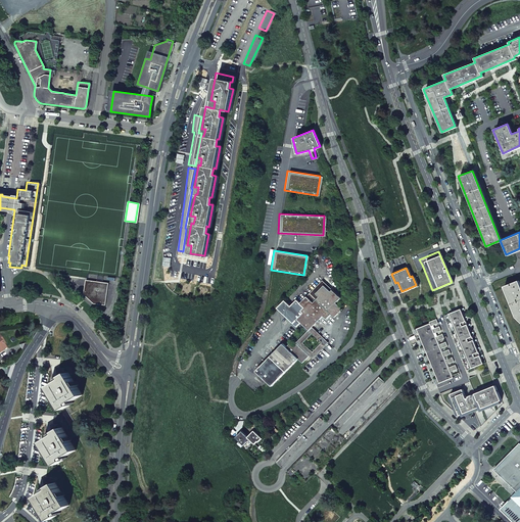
[(83,294),(91,302),(103,304),(106,282),(85,279),(83,294)]
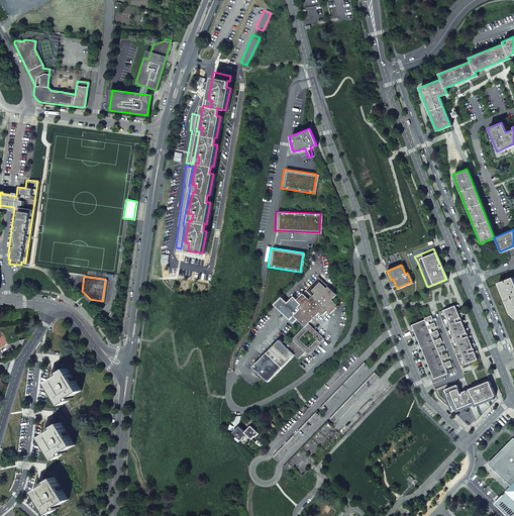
[(295,318),(302,325),(306,322),(316,311),(320,315),(324,310),(327,313),(335,305),(329,299),(333,294),(332,292),(324,285),(316,277),(302,291),(303,291),(295,299),(291,296),(285,302),(279,296),(272,304),(291,322),(295,318)]
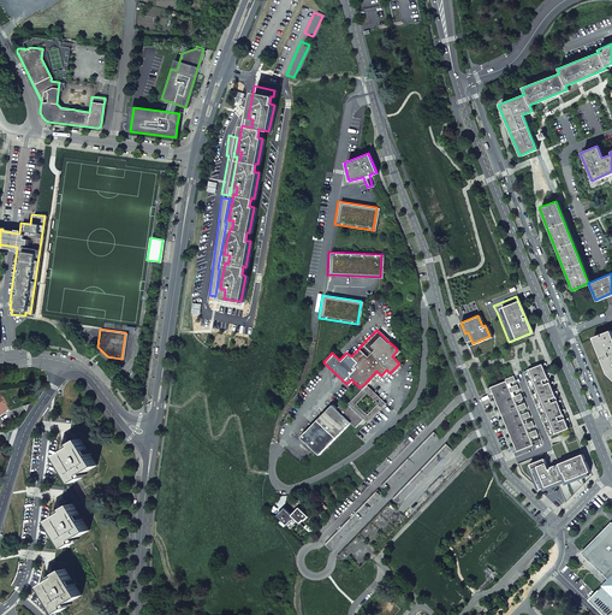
[(611,339),(608,330),(590,337),(605,373),(611,379),(611,339)]
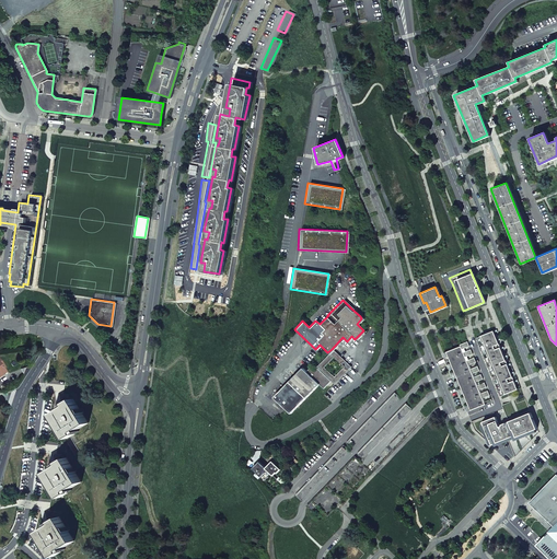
[(491,330),(474,337),(498,396),(515,388),(491,330)]
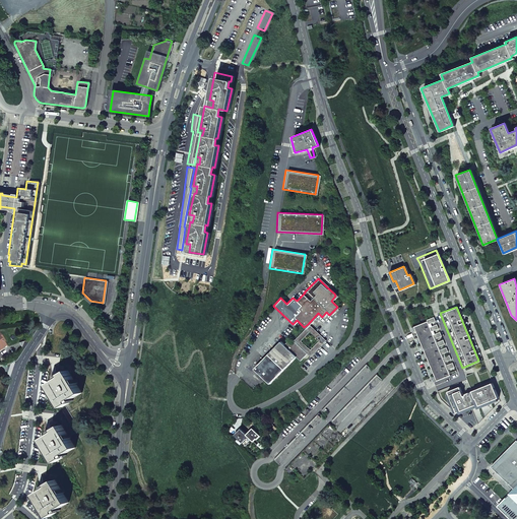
[(435,323),(428,326),(427,323),(434,321),(432,316),(425,319),(426,321),(412,326),(435,380),(448,375),(445,369),(452,367),(450,362),(444,365),(442,362),(449,359),(447,354),(441,357),(439,353),(446,351),(444,346),(437,349),(436,346),(443,343),(441,339),(434,342),(433,338),(440,335),(438,331),(431,334),(430,330),(437,328),(435,323)]
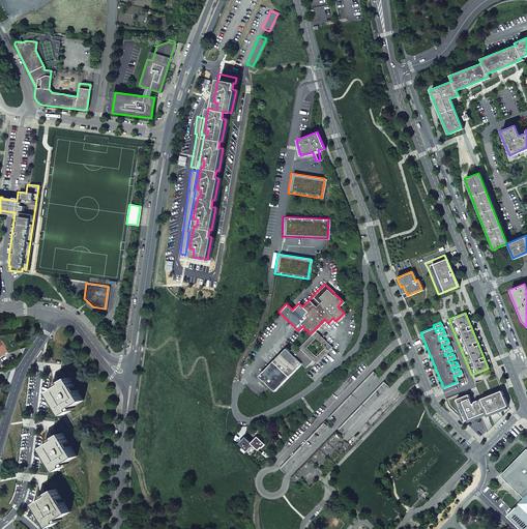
[(314,363),(330,347),(314,330),(310,333),(297,347),(311,360),(314,363)]
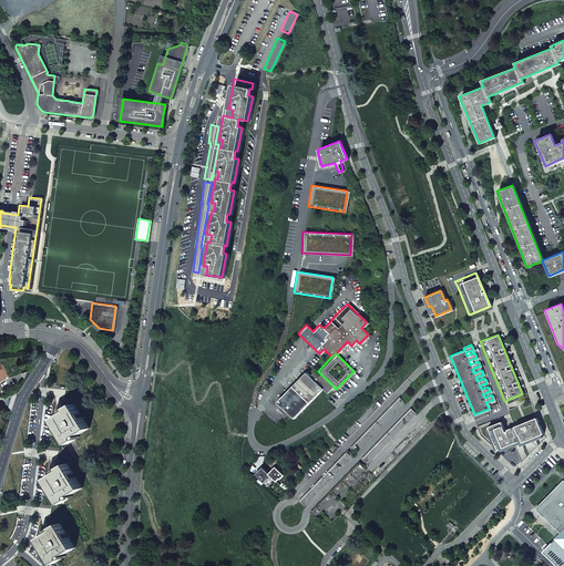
[(275,402),(291,418),(321,388),(325,392),(332,386),(318,371),(316,373),(313,371),(308,376),(304,372),(275,402)]
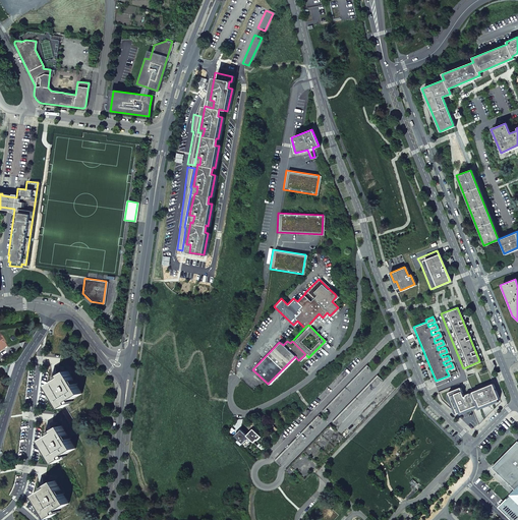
[(60,377),(48,385),(53,394),(61,407),(67,403),(66,401),(79,393),(65,370),(59,374),(60,377)]
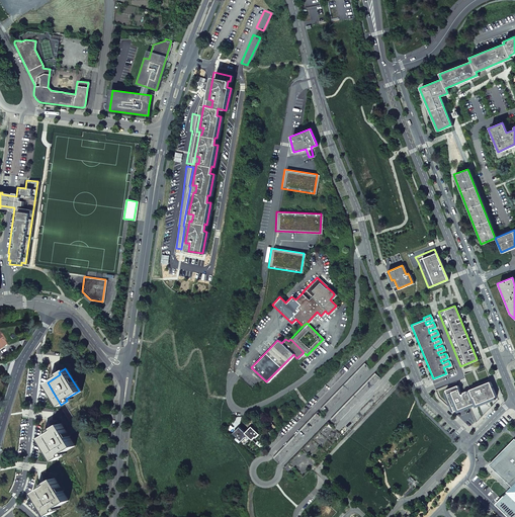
[(456,384),(444,390),(452,411),(467,405),(474,422),(496,399),(484,369),(476,372),(474,369),(461,373),(465,384),(460,386),(460,388),(461,391),(458,392),(456,384)]
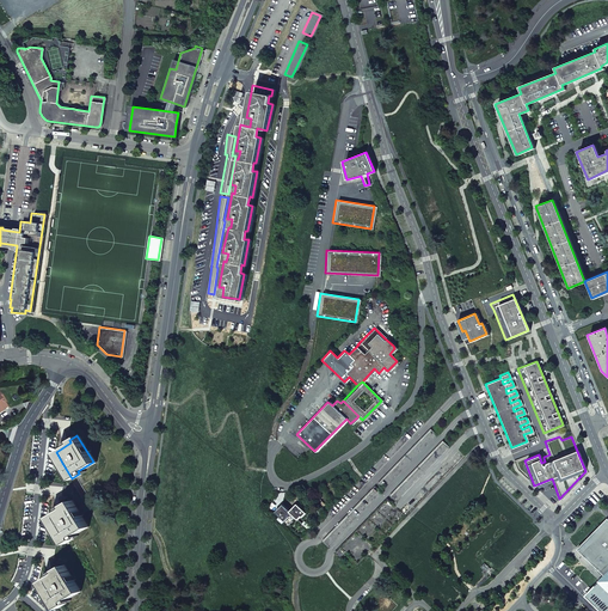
[(78,483),(73,487),(73,488),(80,500),(86,496),(78,483)]
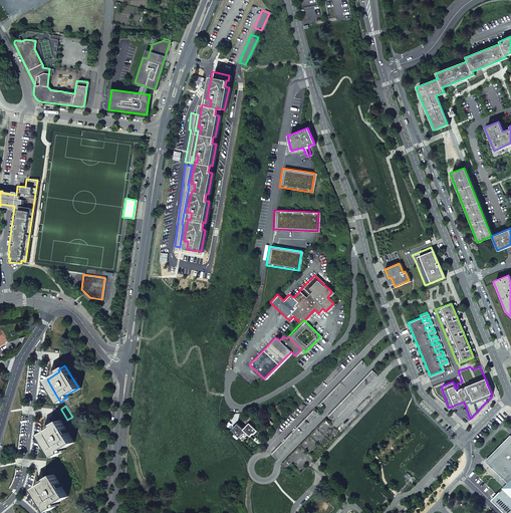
[(327,422),(323,417),(279,463),(284,467),(327,422)]
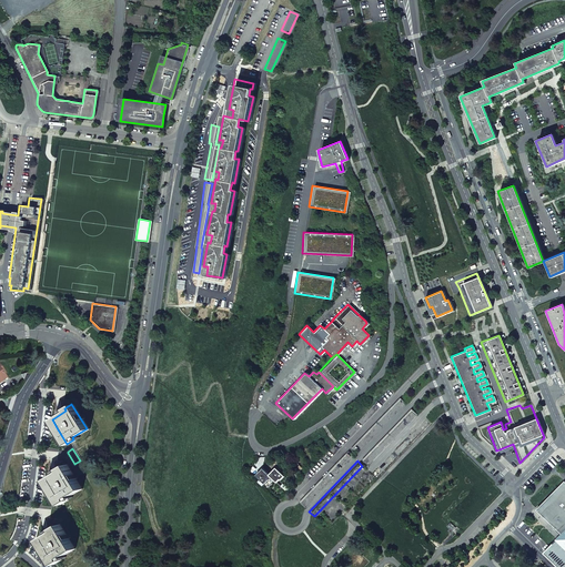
[(52,474),(44,479),(51,488),(60,503),(67,498),(66,497),(79,487),(73,478),(64,464),(57,468),(59,471),(52,474)]
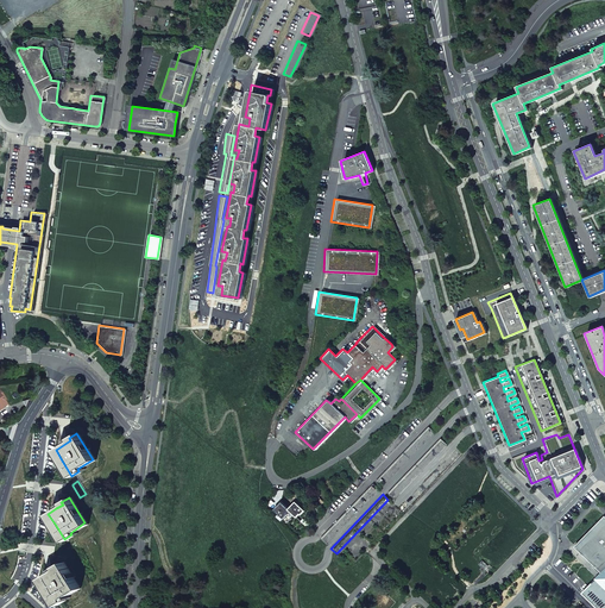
[(284,513),(287,509),(287,508),(279,501),(275,506),(271,509),(281,518),(284,513)]
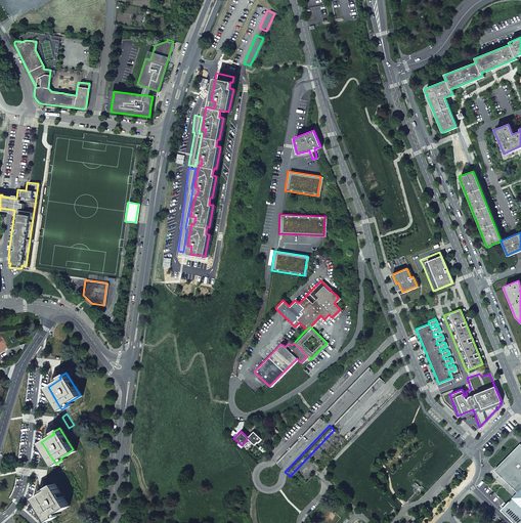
[(247,438),(253,444),(256,441),(256,442),(260,438),(252,431),(247,437),(247,438)]
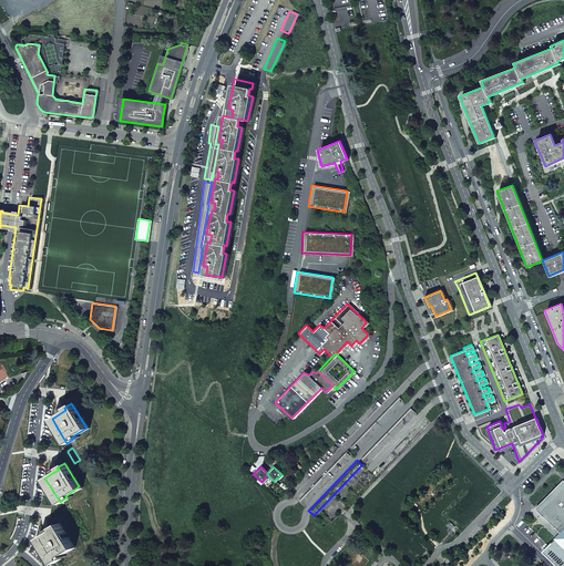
[(563,482),(561,480),(539,502),(551,513),(554,510),(563,518),(563,482)]
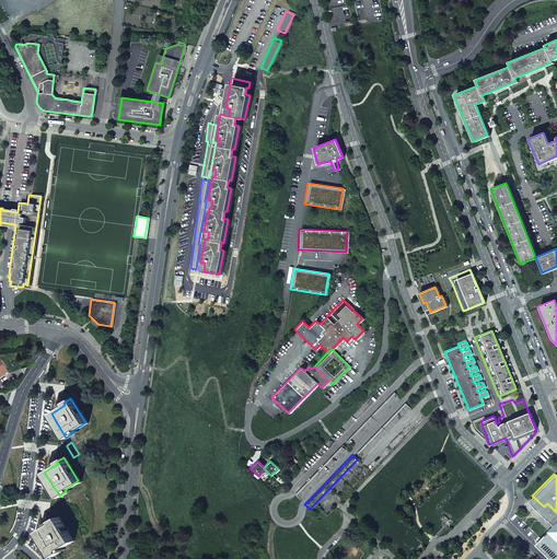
[(532,496),(526,501),(547,522),(552,526),(556,520),(556,512),(547,503),(544,507),(532,496)]
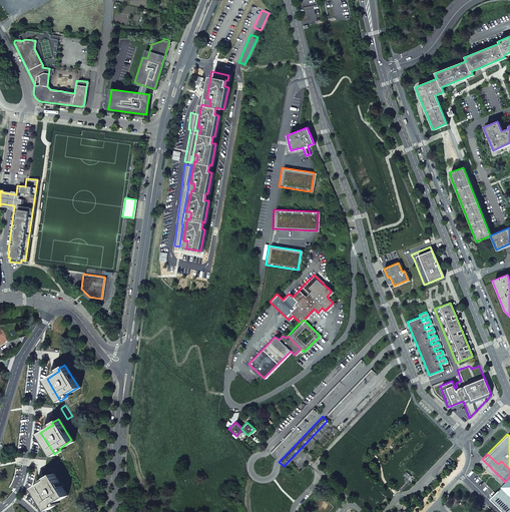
[(46,479),(34,487),(39,495),(47,508),(53,504),(52,502),(65,495),(57,482),(52,473),(45,477),(46,479)]
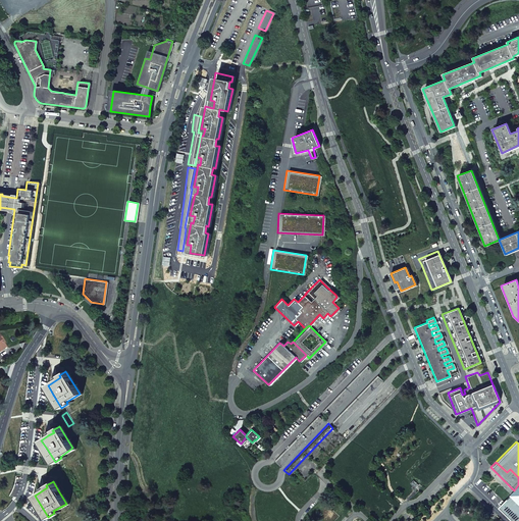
[(518,484),(514,490),(510,495),(518,503),(518,484)]
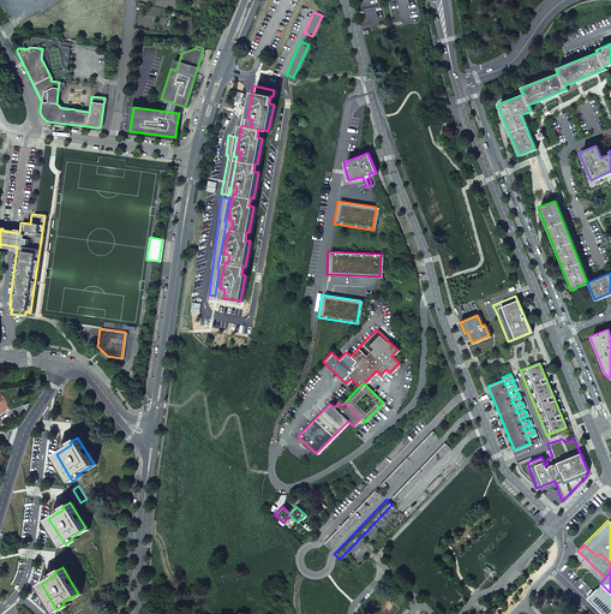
[(603,613),(610,613),(610,592),(600,583),(586,597),(603,613)]
